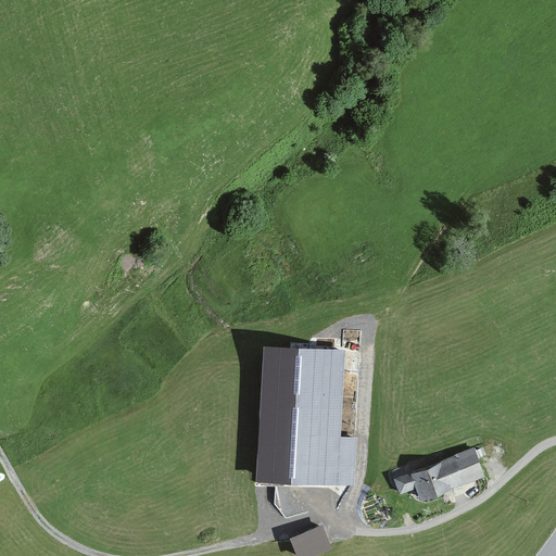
[(304,457),(337,459),(338,430),(331,429),(332,411),(320,409),(321,393),(295,392),(294,408),(291,456),(304,457)]
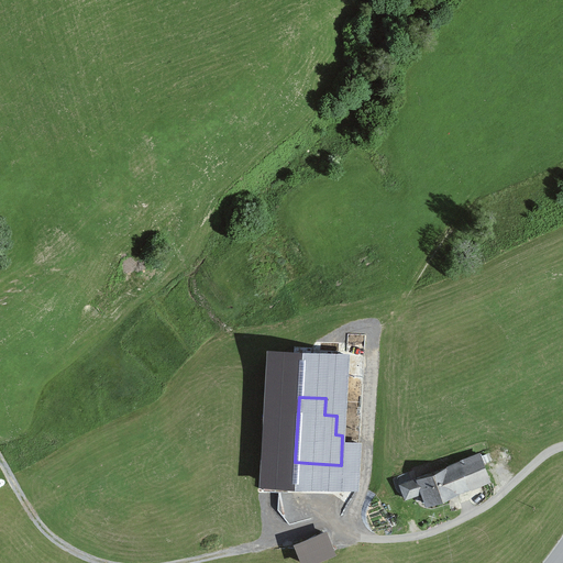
[(468,487),(486,481),(477,454),(459,461),(445,465),(446,466),(415,477),(420,493),(423,503),(444,495),(455,492),(468,487)]
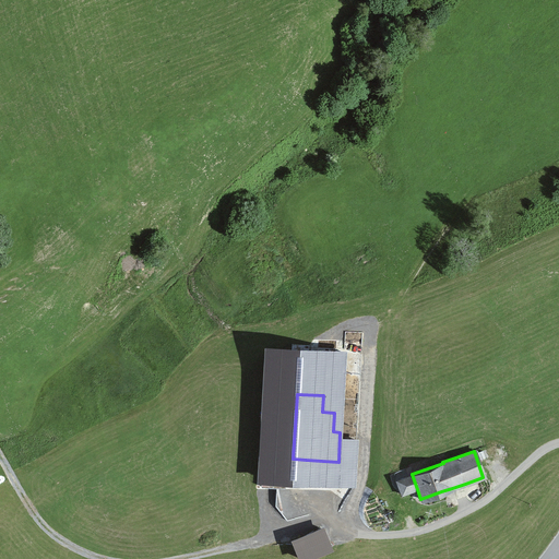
[(401,495),(417,489),(412,474),(395,480),(401,495)]
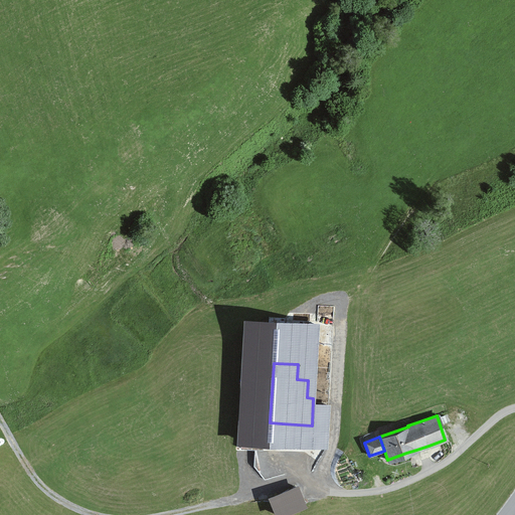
[(302,483),(271,496),(279,514),(287,514),(311,505),(302,483)]
